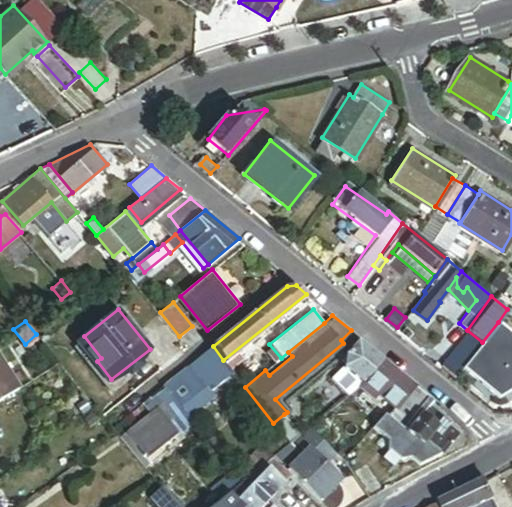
[(511,333),(498,322),(482,342),(463,368),(499,398),(511,389),(511,333)]
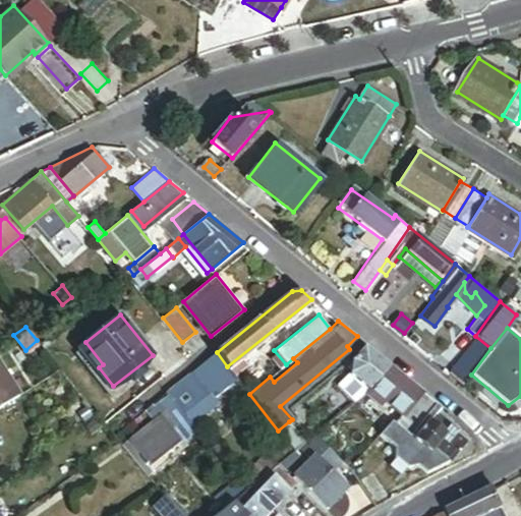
[(475,336),(449,373),(463,384),(471,375),(490,348),(475,336)]
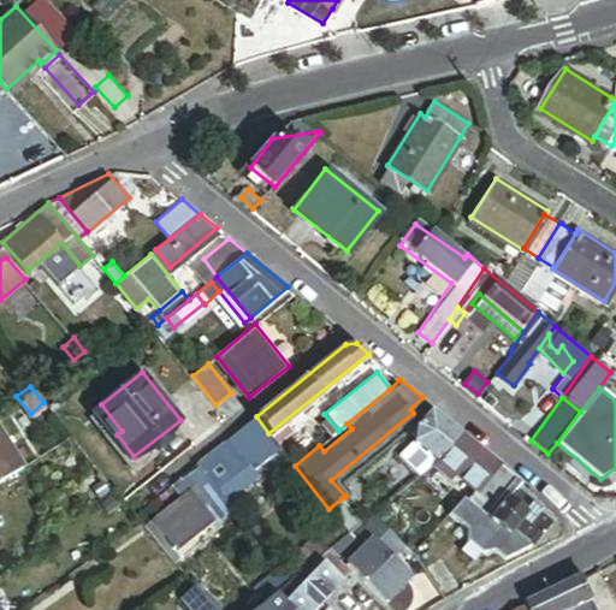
[(415,422),(413,438),(436,460),(461,430),(430,404),(415,422)]
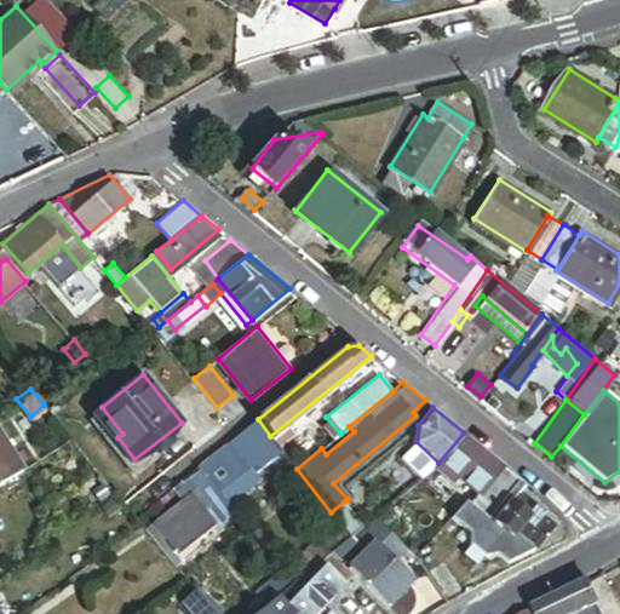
[(270,436),(258,419),(228,443),(235,452),(224,460),(217,452),(200,465),(227,499),(244,486),(242,483),(256,472),(253,469),(270,455),(269,454),(279,446),(270,436)]
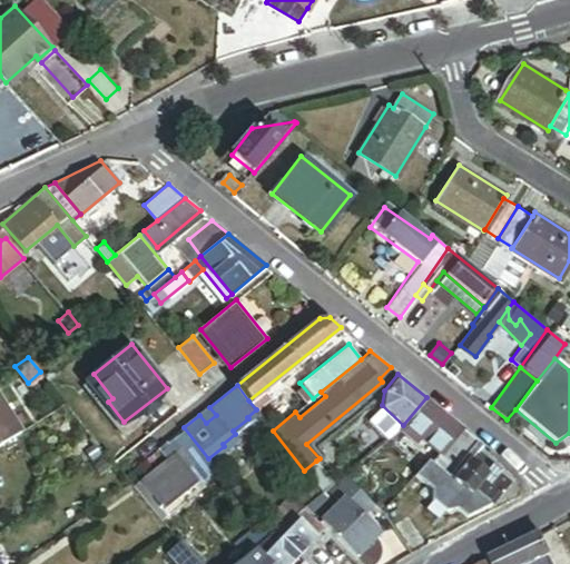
[(0,443),(21,431),(0,397),(0,443)]
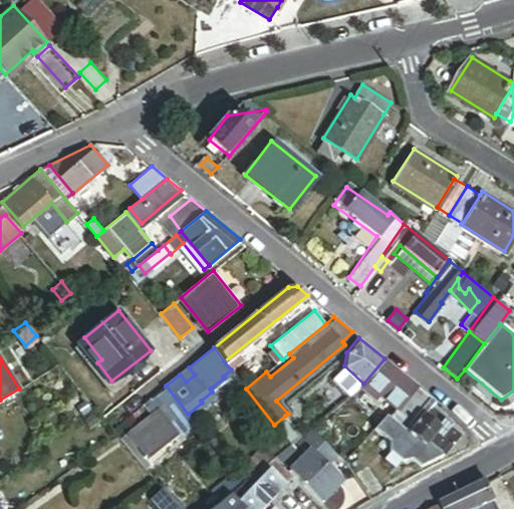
[(418,386),(384,358),(363,384),(361,387),(376,399),(380,395),(399,409),(418,386)]
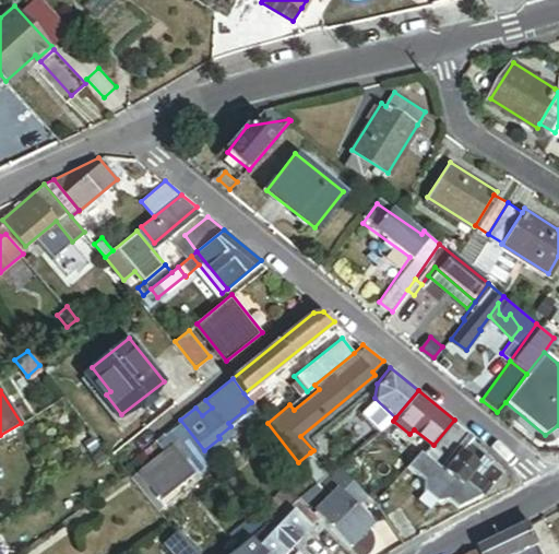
[(393,421),(395,417),(375,398),(361,411),(381,429),(393,421)]
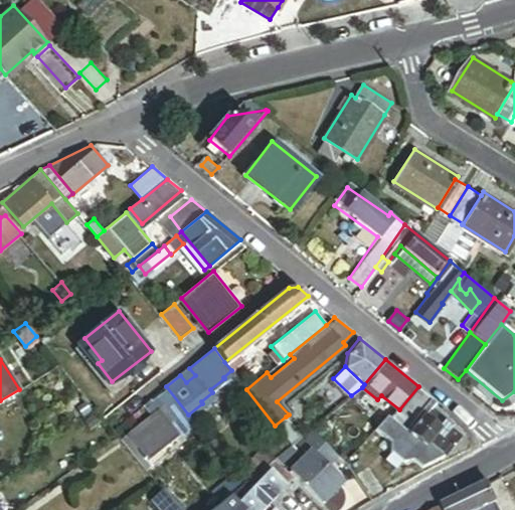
[(195,375),(189,368),(180,375),(186,382),(195,375)]
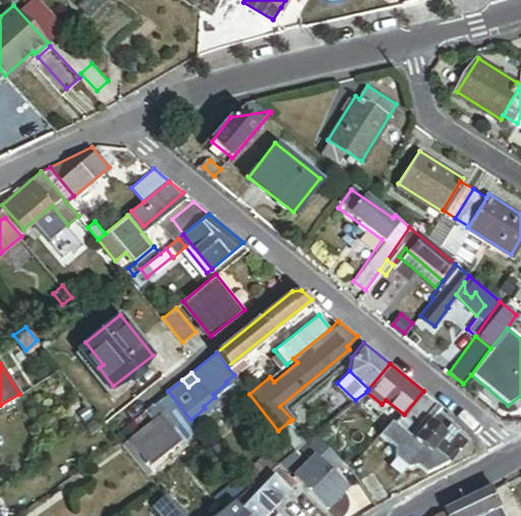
[(190,419),(168,391),(146,408),(154,418),(129,438),(150,464),(180,441),(171,427),(175,424),(185,438),(197,428),(190,419)]
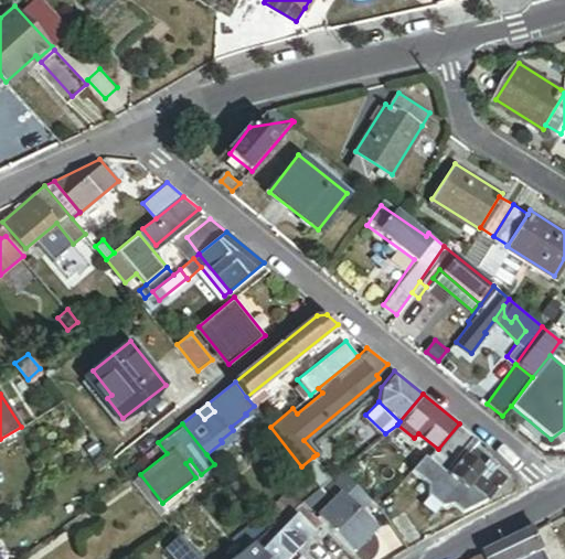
[(462,426),(459,423),(438,449),(430,458),(434,461),(462,426)]
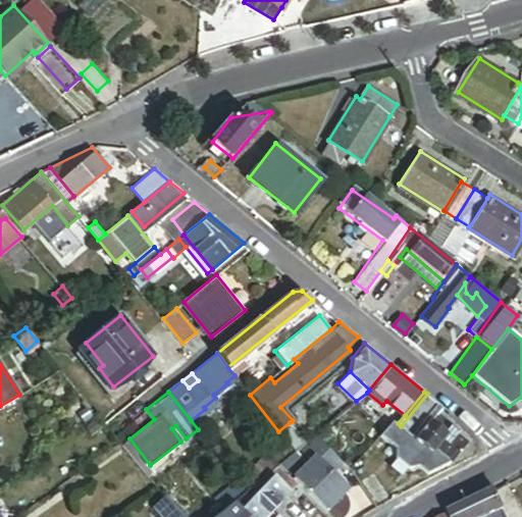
[(438,403),(427,394),(401,426),(403,427),(412,435),(430,413),(437,404),(438,403)]
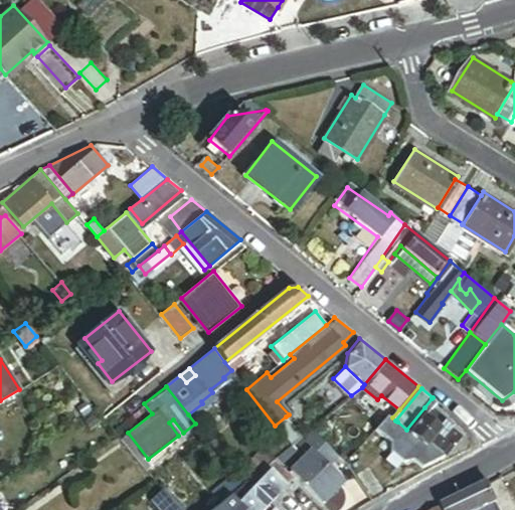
[(478,444),(432,398),(424,407),(427,410),(413,429),(430,442),(432,439),(449,453),(459,441),(464,451),(478,444)]
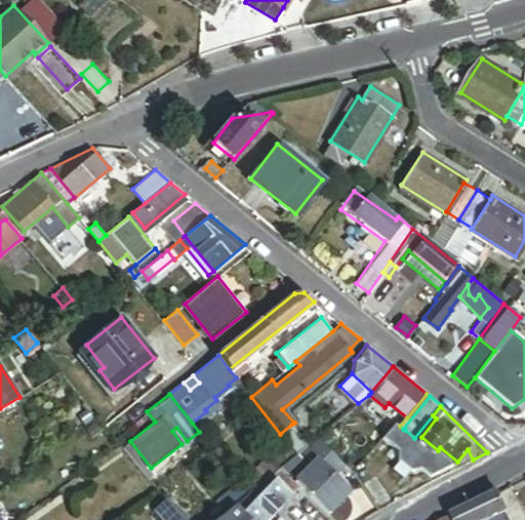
[(291,425),(280,434),(285,440),(295,452),(298,449),(307,443),(291,425)]
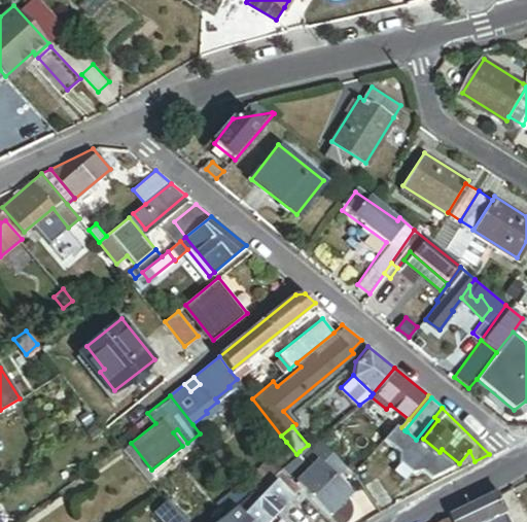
[(416,440),(407,431),(398,441),(409,449),(416,440)]
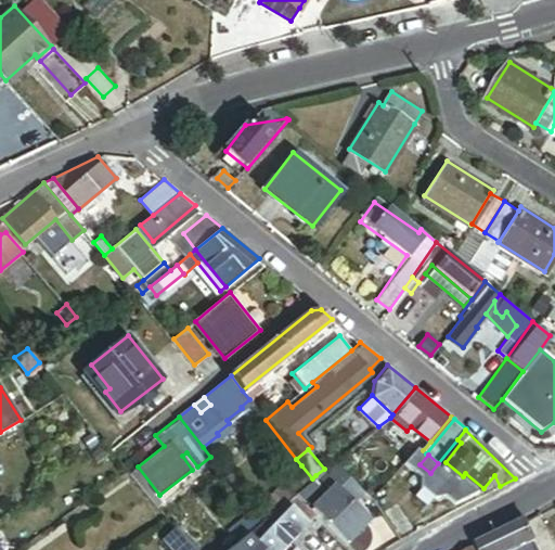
[(364,489),(335,461),(324,469),(315,475),(328,487),(308,507),(314,513),(345,541),(369,519),(352,501),(364,489)]
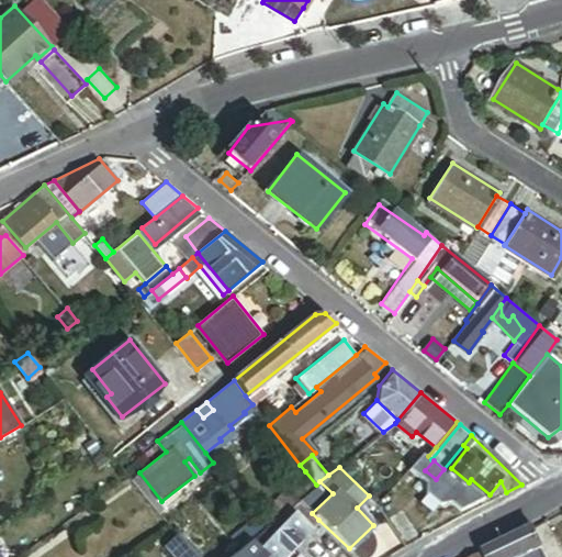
[(299,500),(316,485),(305,471),(279,493),(290,507),(299,500)]
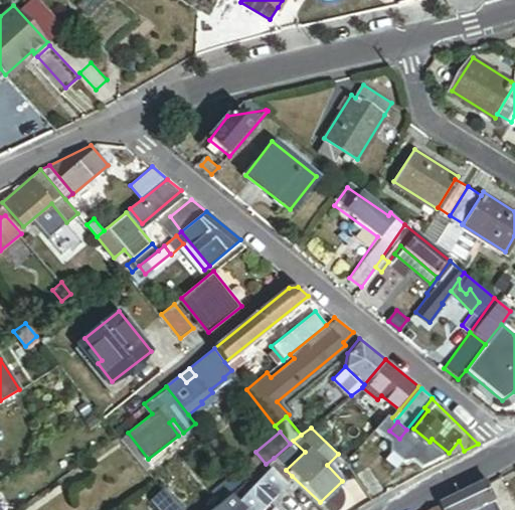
[(208,440),(221,456),(228,450),(215,434),(208,440)]
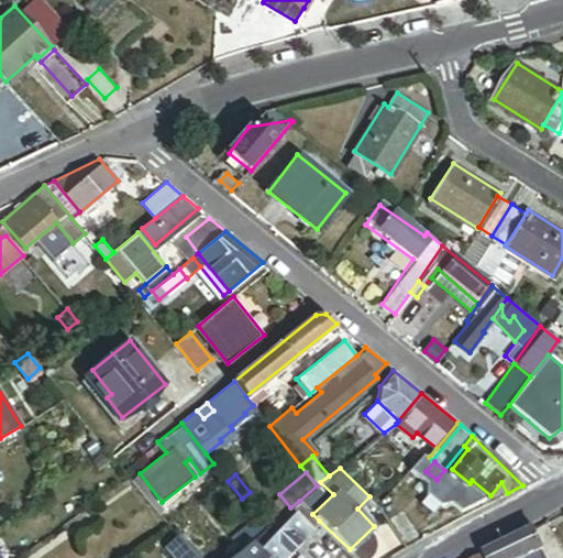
[(290,507),(279,494),(255,514),(265,527),(269,524),(290,507)]
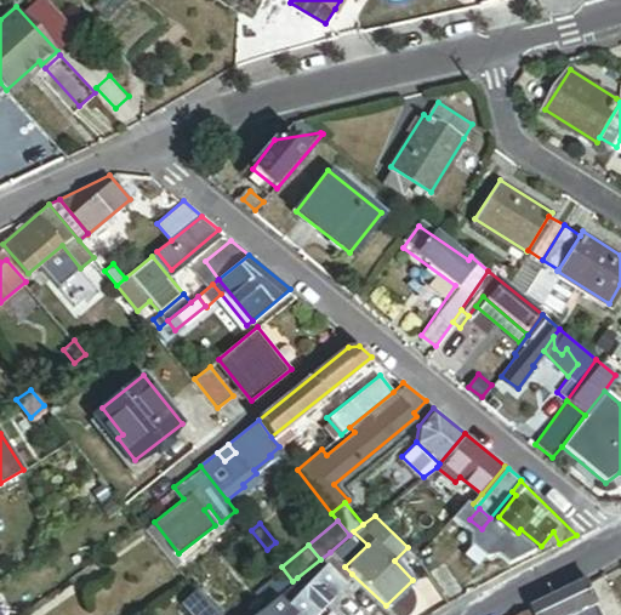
[(345,567),(330,552),(320,559),(297,578),(303,585),(286,605),(296,614),(313,614),(352,574),(345,567)]
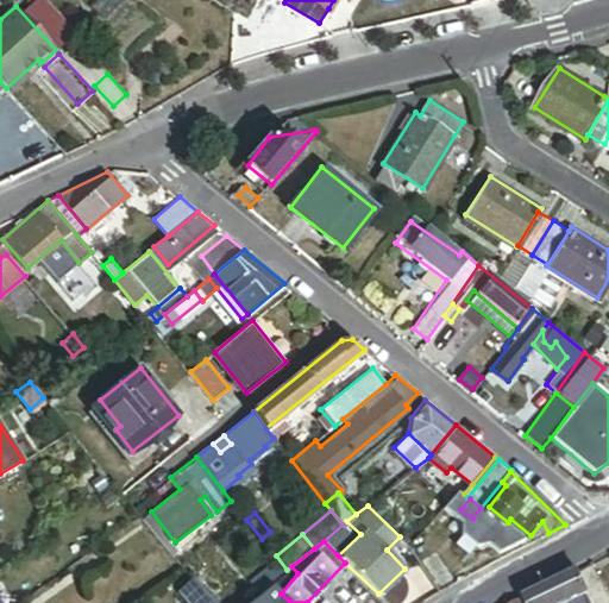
[(591,590),(579,567),(527,592),(532,602),(563,602),(590,590),(591,590)]
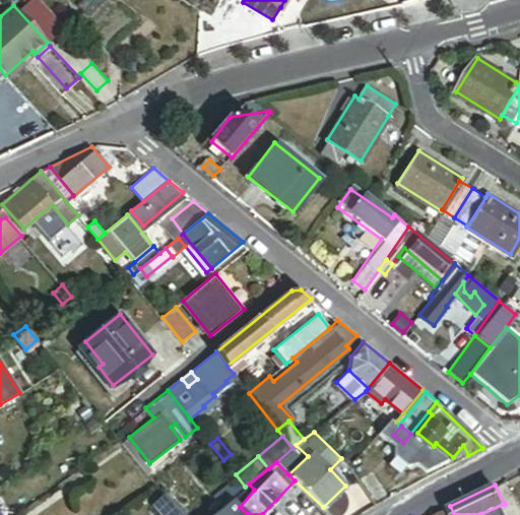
[(248,514),(240,507),(231,499),(219,509),(223,512),(219,514),(248,514)]
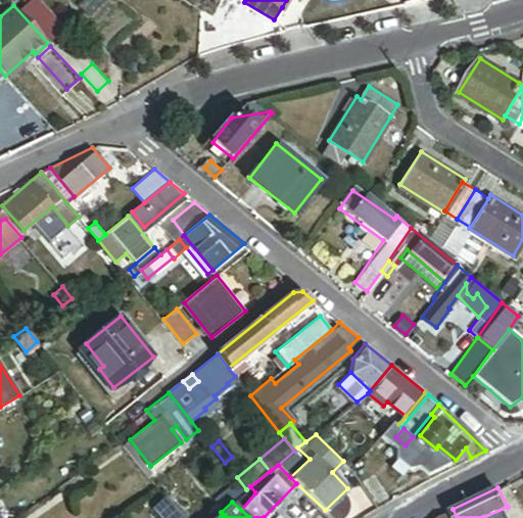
[(512,517),(507,507),(483,517),(512,517)]
